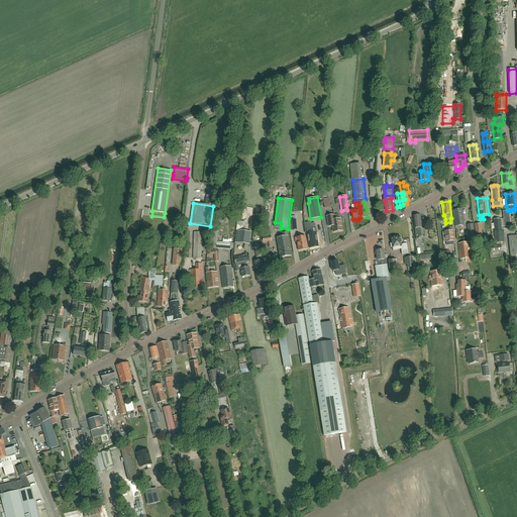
[(462,209),(452,210),(454,226),(464,225),(462,209)]
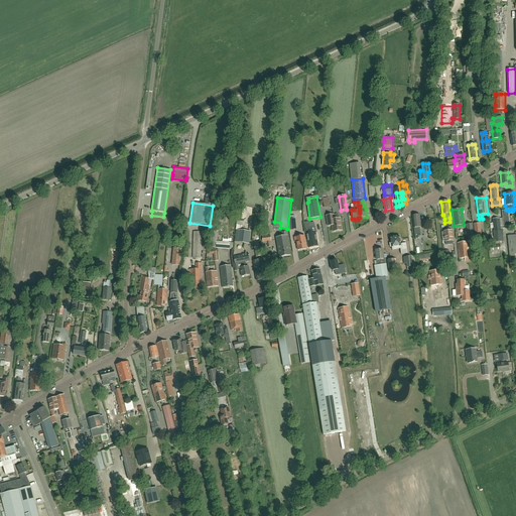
[(508,211),(502,211),(503,219),(492,219),(494,231),(503,231),(503,227),(510,226),(508,211)]
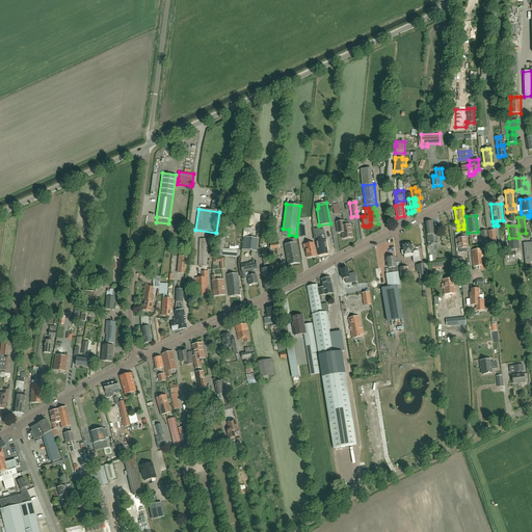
[(346,221),(344,221),(337,222),(338,233),(342,233),(343,239),(352,238),(350,225),(349,223),(346,221)]
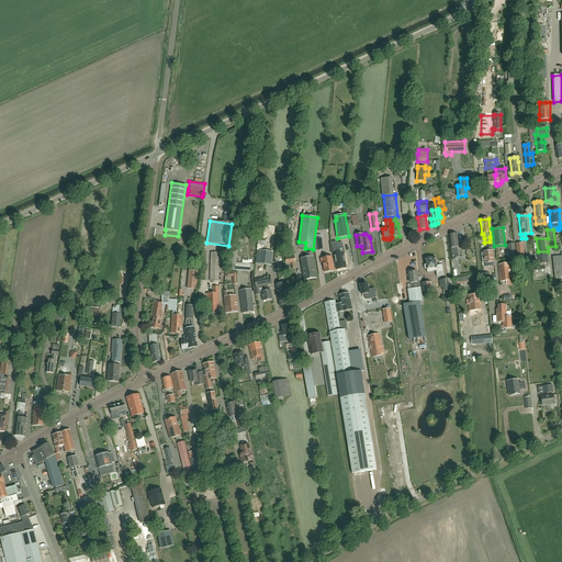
[(457,234),(449,235),(450,248),(451,248),(451,255),(452,260),(456,260),(456,258),(459,257),(458,254),(457,247),(458,247),(457,234)]
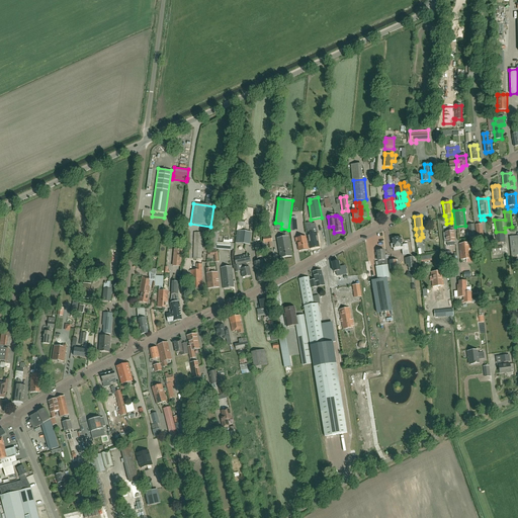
[(311,249),(312,249),(315,249),(315,248),(319,247),(317,234),(318,234),(317,228),(307,230),(311,249)]
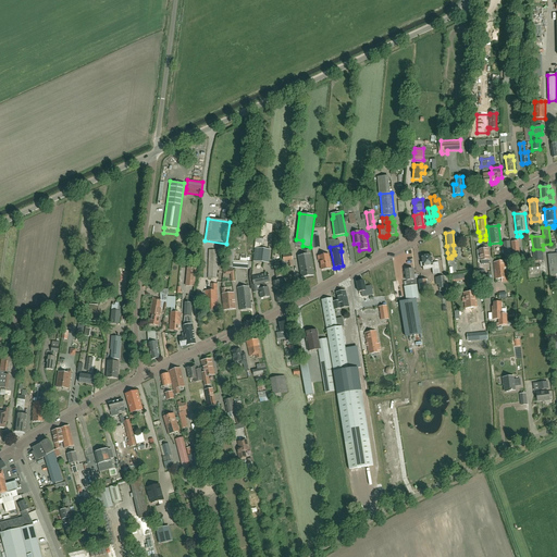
[(254,261),(259,262),(263,262),(269,263),(271,250),(261,249),(256,248),(255,248),(254,261)]
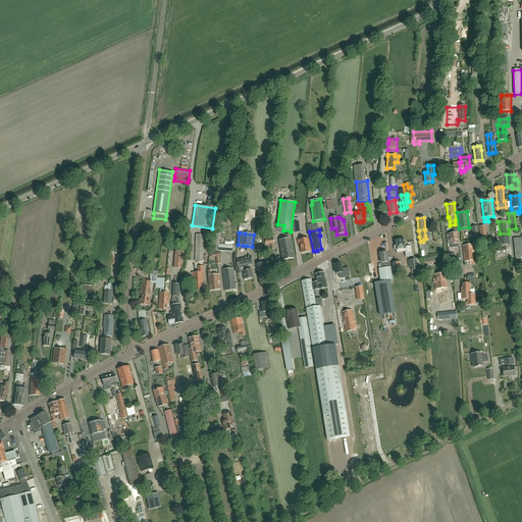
[(294,259),(290,232),(284,233),(285,240),(279,241),(282,260),(294,259)]
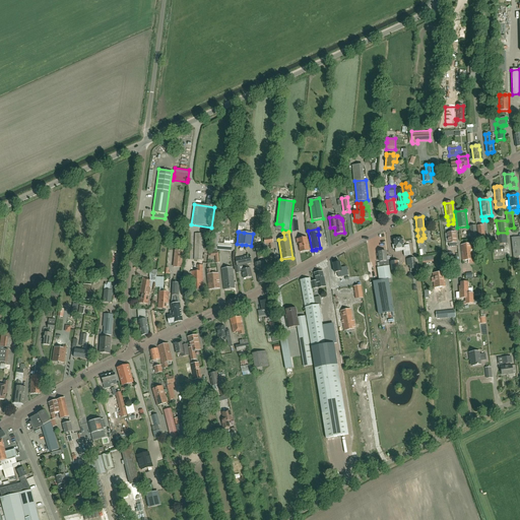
[(447,234),(445,234),(446,243),(448,243),(448,244),(449,244),(449,247),(456,246),(456,243),(455,233),(447,234)]
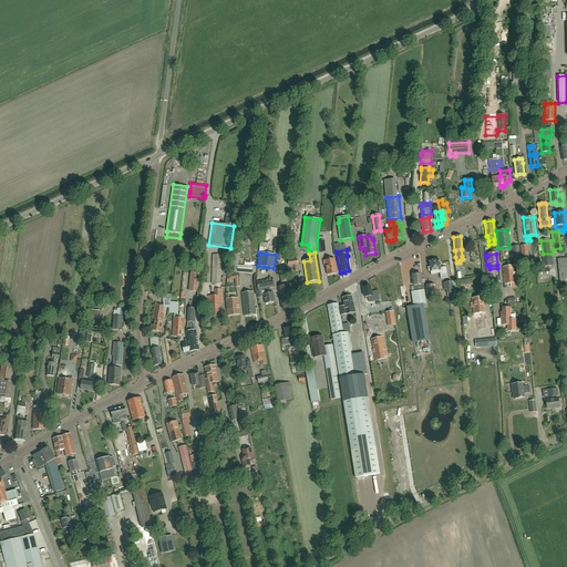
[(553,254),(543,254),(544,267),(554,266),(553,254)]
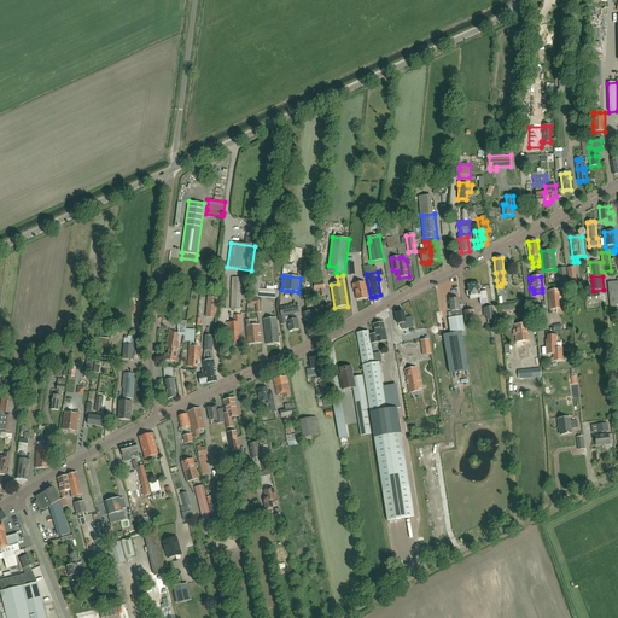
[(231,309),(240,309),(240,292),(242,291),(243,278),(232,278),(231,309)]
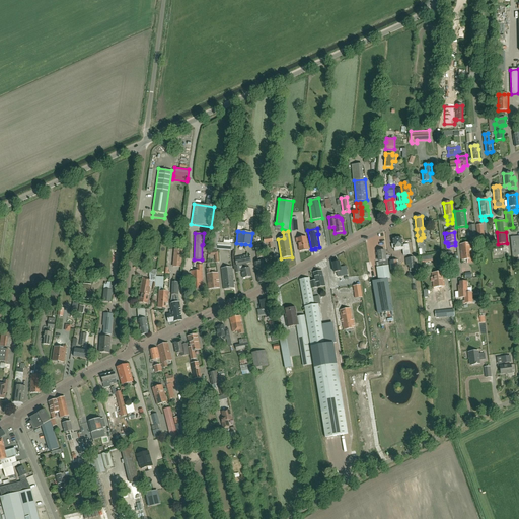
[(299,251),(308,250),(306,237),(296,239),(297,243),(298,243),(299,251)]
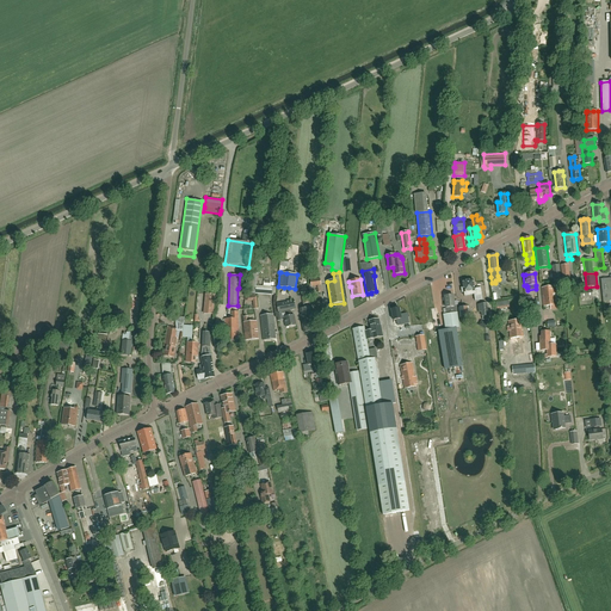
[(474,290),(474,282),(473,279),(468,281),(462,282),(463,288),(461,289),(462,292),(464,292),(464,296),(470,296),(470,295),(474,295),(475,302),(482,301),(481,295),(481,288),(475,289),(476,290),(474,290)]
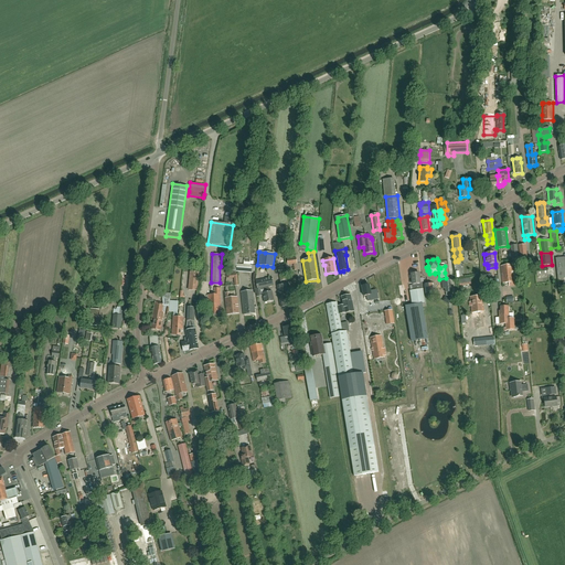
[(512,265),(500,266),(502,284),(509,283),(509,286),(514,286),(512,265)]
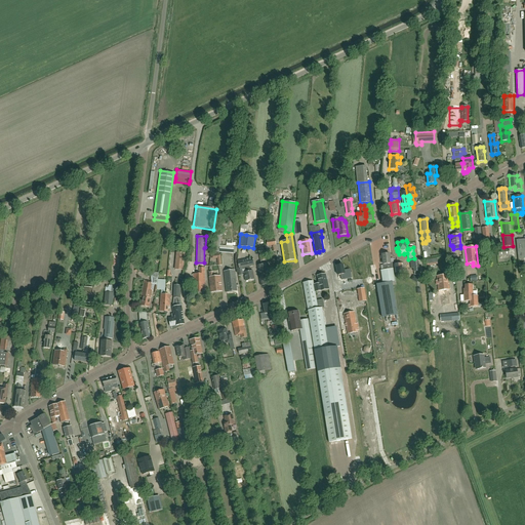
[(185,253),(176,252),(174,270),(184,271),(185,253)]
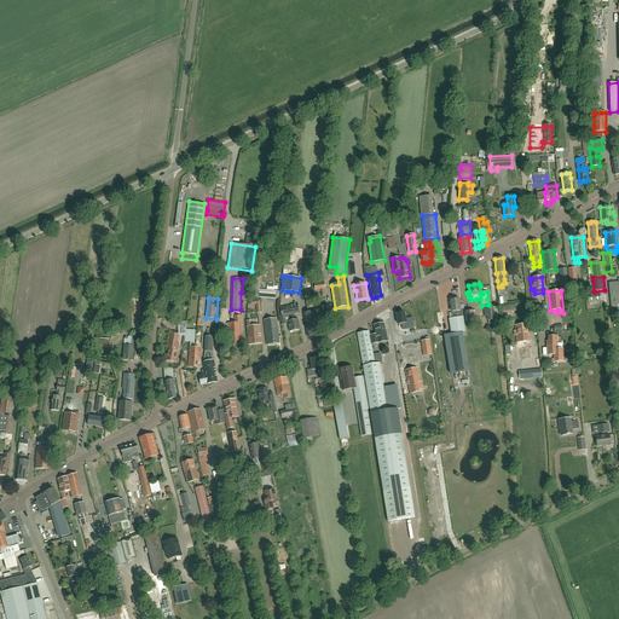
[(463,320),(462,311),(461,311),(460,300),(451,300),(452,319),(450,319),(450,322),(463,320)]
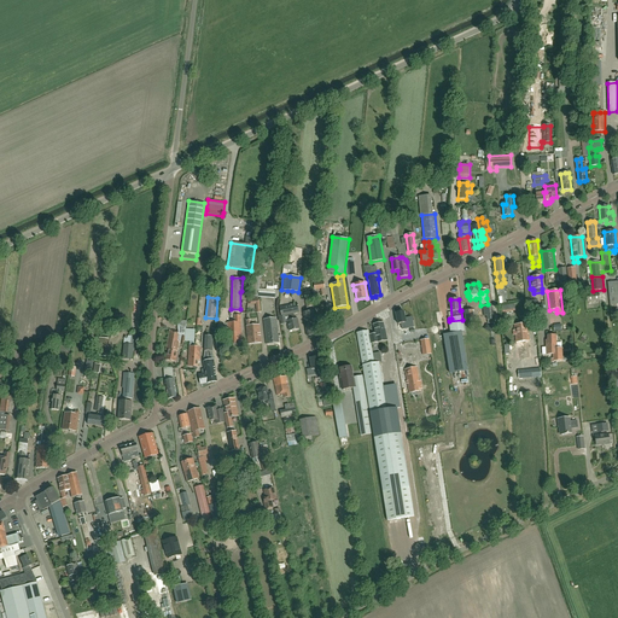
[(293,314),(299,313),(298,304),(280,308),(281,315),(280,315),(280,318),(289,315),(289,314),(290,314),(290,315),(293,314)]
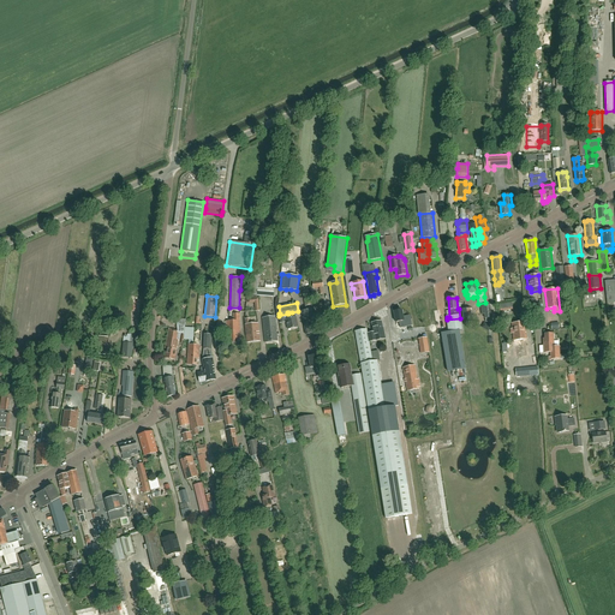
[(485,322),(491,322),(490,317),(491,317),(490,306),(481,308),(481,312),(484,311),(485,318),(485,322)]
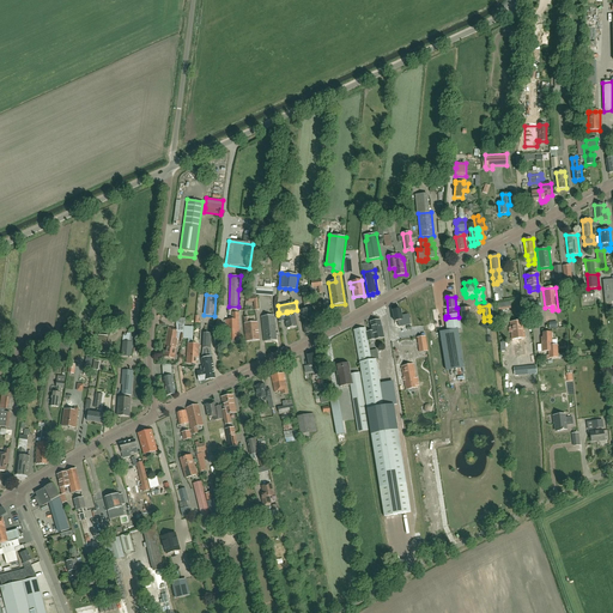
[(472,319),(469,308),(460,309),(461,320),(472,319)]
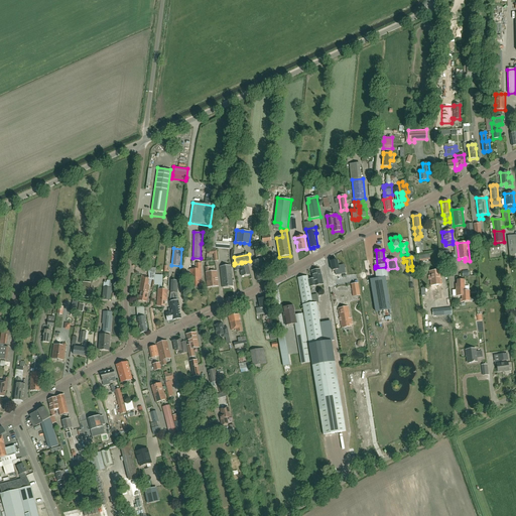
[(256,281),(265,279),(262,260),(253,261),(256,281)]
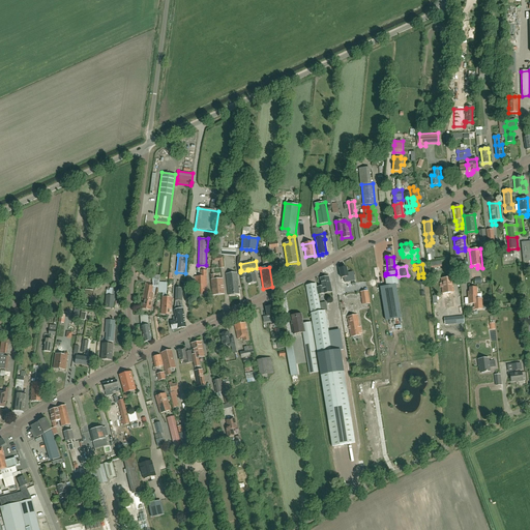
[(340,269),(342,277),(344,277),(345,283),(354,281),(354,275),(348,276),(346,268),(340,269)]
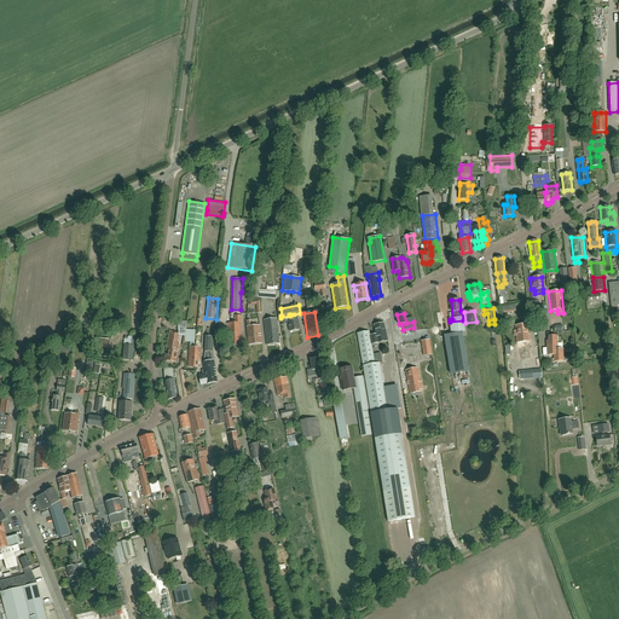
[(289,316),(290,320),(288,322),(289,331),(300,330),(298,319),(295,320),(294,314),(290,316),(290,314),(289,314),(289,316)]
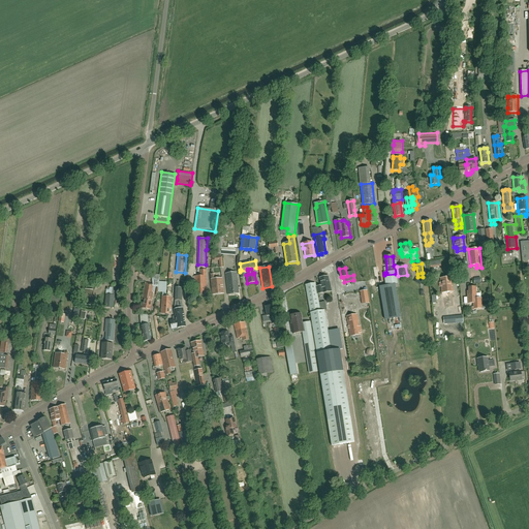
[(207,296),(206,270),(200,270),(200,277),(194,277),(195,296),(207,296)]
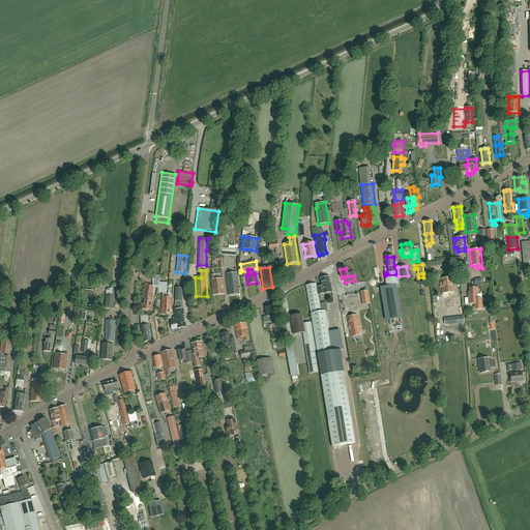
[(229,295),(234,295),(239,294),(237,273),(232,273),(226,274),(229,295)]
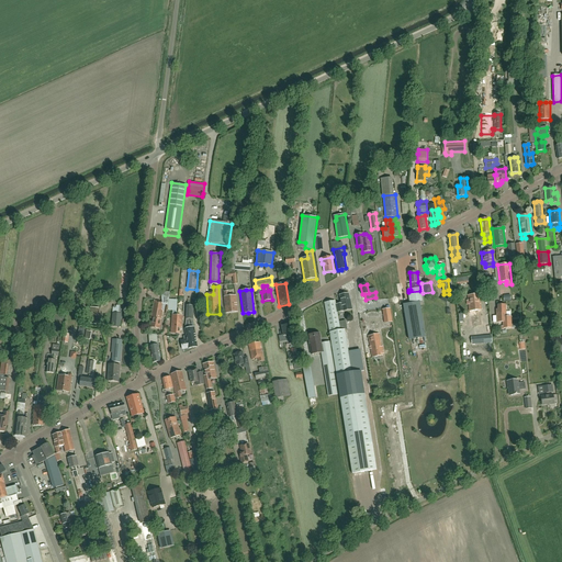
[(161,321),(163,311),(161,311),(163,304),(168,305),(170,293),(161,291),(161,298),(163,302),(156,301),(154,301),(153,306),(154,307),(152,318),(153,318),(150,327),(159,329),(160,323),(161,323),(161,321)]
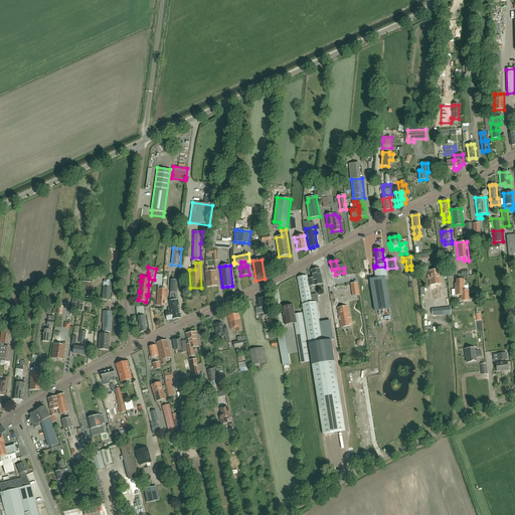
[(374,268),(375,279),(370,280),(375,311),(390,309),(384,277),(384,273),(386,273),(385,267),(374,268)]
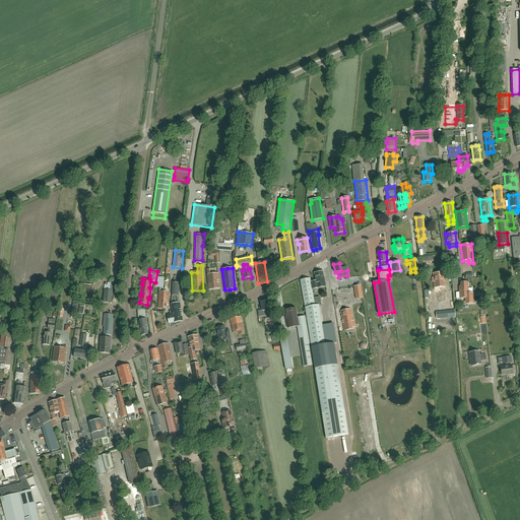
[(211,270),(207,270),(209,289),(219,288),(218,273),(211,274),(211,270)]
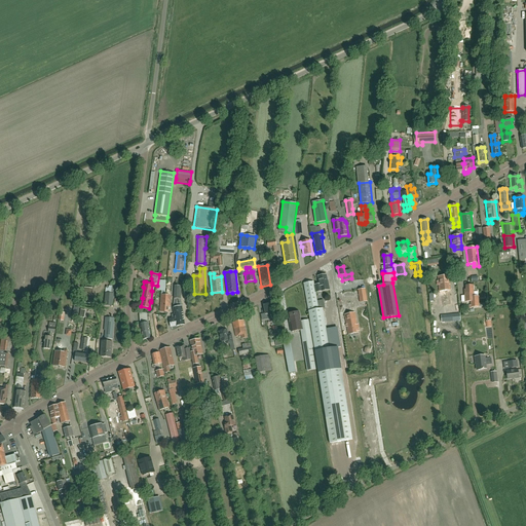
[(320,285),(314,286),(315,293),(321,292),(321,290),(329,289),(328,284),(326,275),(317,276),(320,285)]
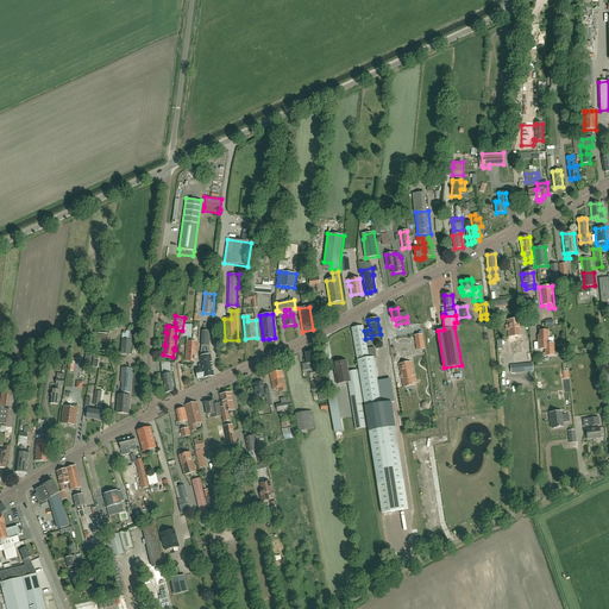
[(509,337),(510,353),(522,352),(520,320),(507,320),(508,328),(509,337)]
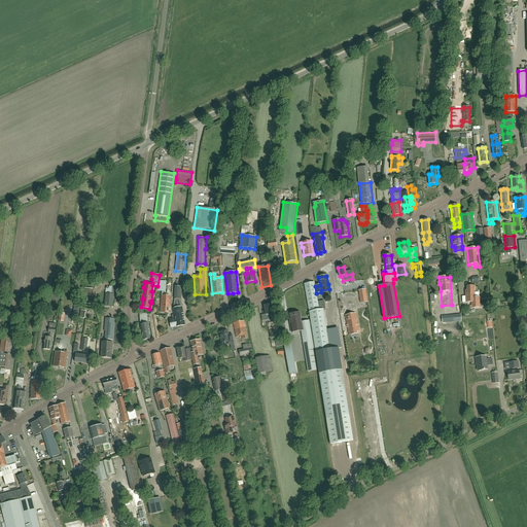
[(314,283),(305,285),(308,307),(316,353),(315,353),(318,371),(326,419),(349,416),(343,375),(339,349),(330,350),(326,329),(323,310),(319,311),(318,303),(317,296),(316,293),(315,286),(314,283)]
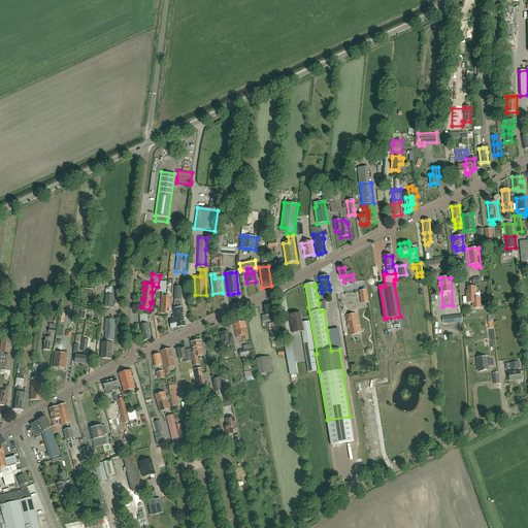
[(172,316),(173,320),(170,321),(171,328),(186,326),(182,300),(183,287),(174,287),(174,300),(175,300),(174,309),(175,316),(172,316)]
